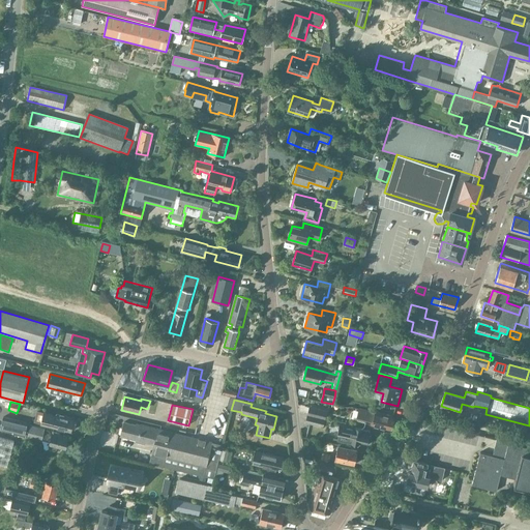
[(307,414),(325,418),(327,410),(310,406),(307,414)]
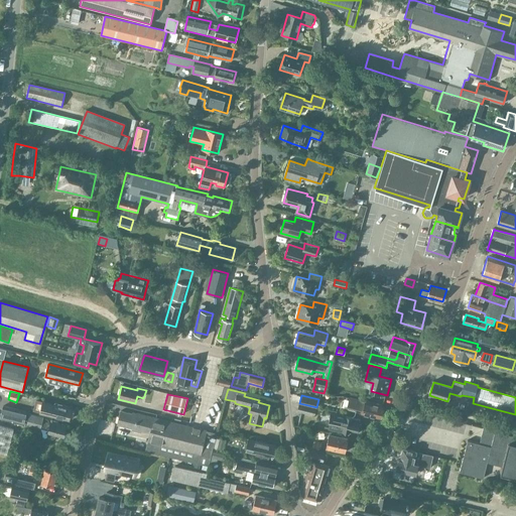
[(381,418),(383,409),(384,407),(349,398),(348,405),(347,409),(363,413),(381,418)]
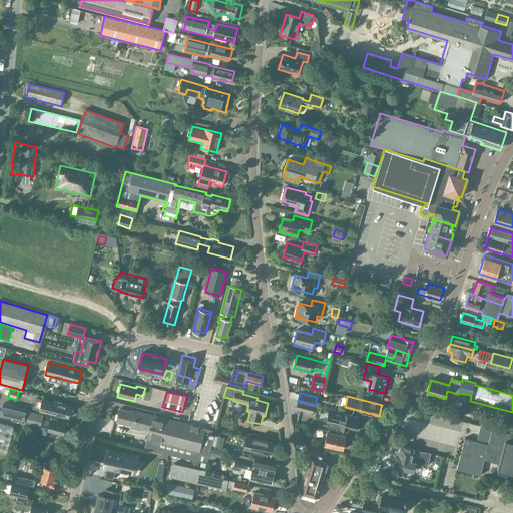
[(73,409),(71,408),(72,407),(43,400),(41,411),(69,418),(69,416),(71,416),(72,416),(74,410),(73,409)]
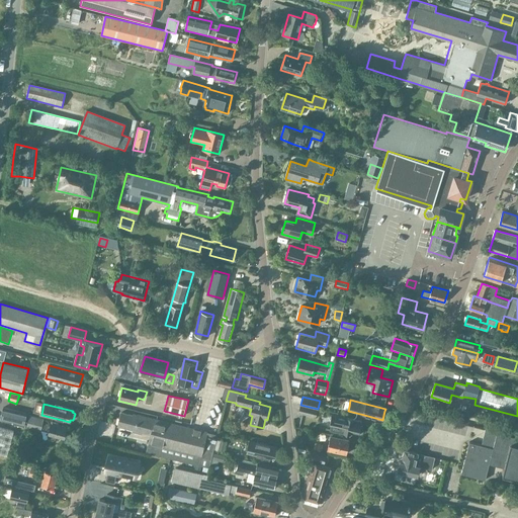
[(318,409),(305,407),(304,413),(316,416),(318,409)]
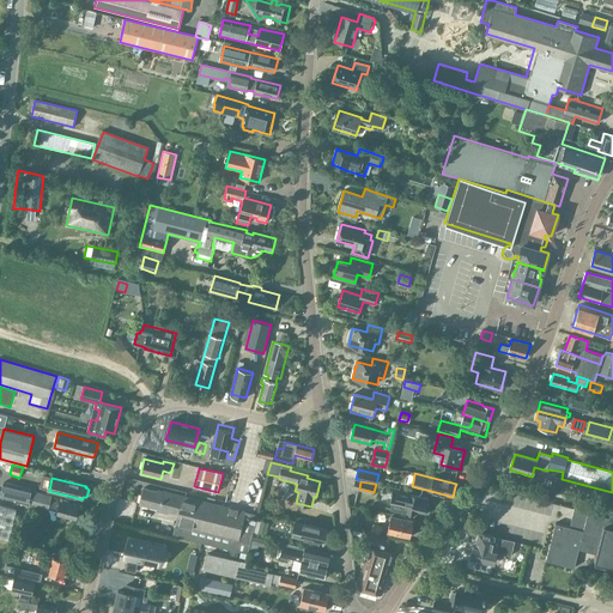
[(5,483),(1,496),(29,503),(32,489),(5,483)]
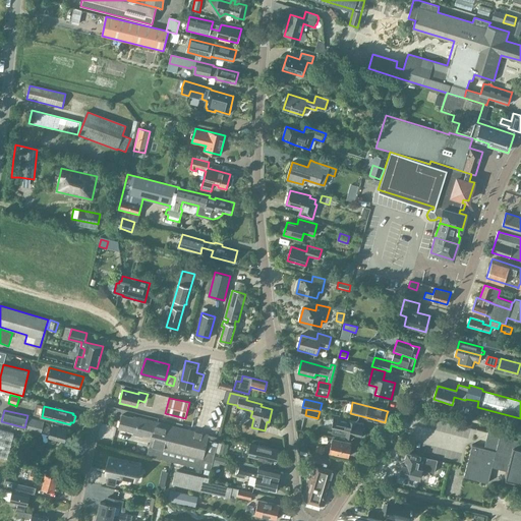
[(137,419),(122,415),(119,428),(152,437),(148,455),(211,470),(219,438),(191,430),(138,417),(137,419)]
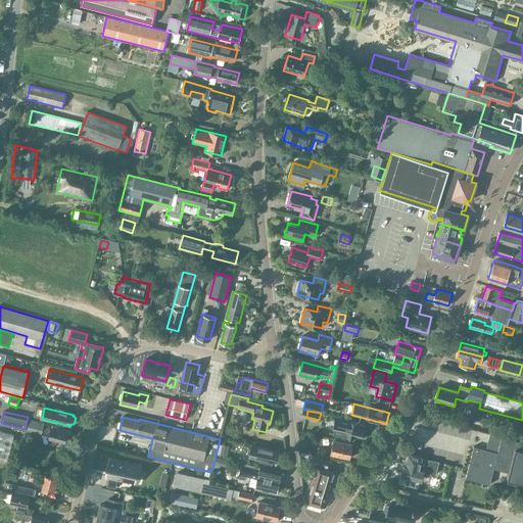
[(339,420),(335,419),(333,430),(334,430),(333,434),(353,439),(354,436),(365,438),(367,430),(365,430),(366,426),(339,420)]
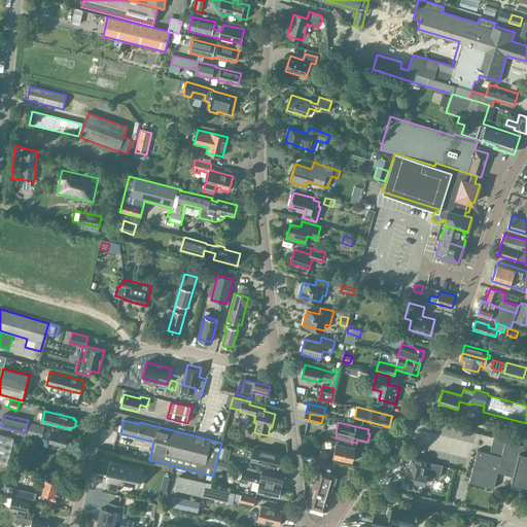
[(32,423),(28,435),(41,438),(41,437),(49,440),(48,445),(49,447),(55,448),(57,447),(58,445),(65,447),(68,434),(60,432),(61,430),(53,428),(51,433),(43,430),(44,426),(32,423)]
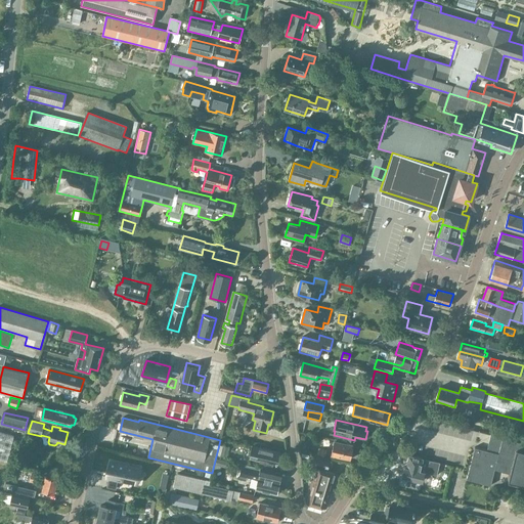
[(14,436),(0,432),(0,460),(7,462),(14,436)]
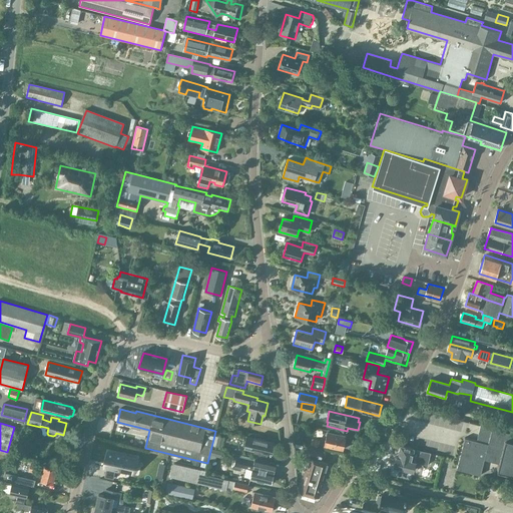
[(512,433),(481,426),(477,441),(465,438),(457,468),(481,474),(484,461),(498,464),(496,471),(499,472),(498,474),(512,477),(512,433)]
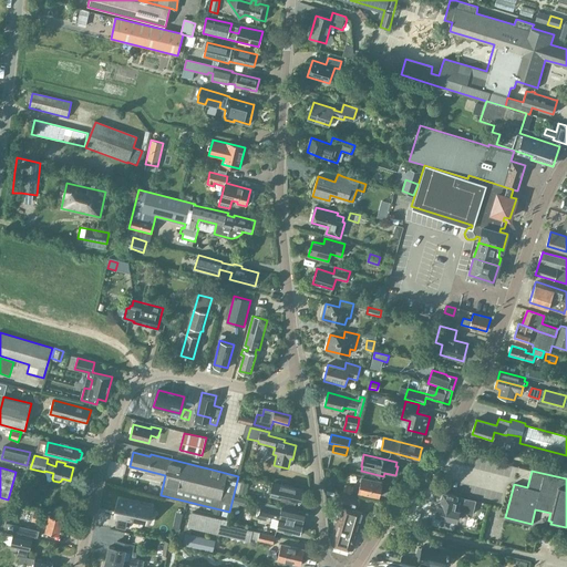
[(379,497),(382,482),(362,477),(359,493),(379,497)]
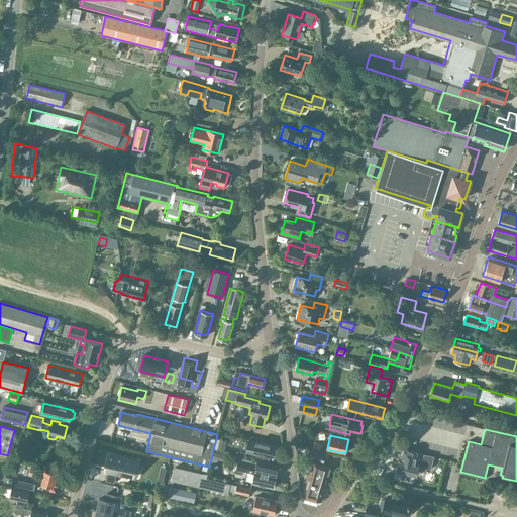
[(216,438),(214,448),(220,450),(223,440),(216,438)]
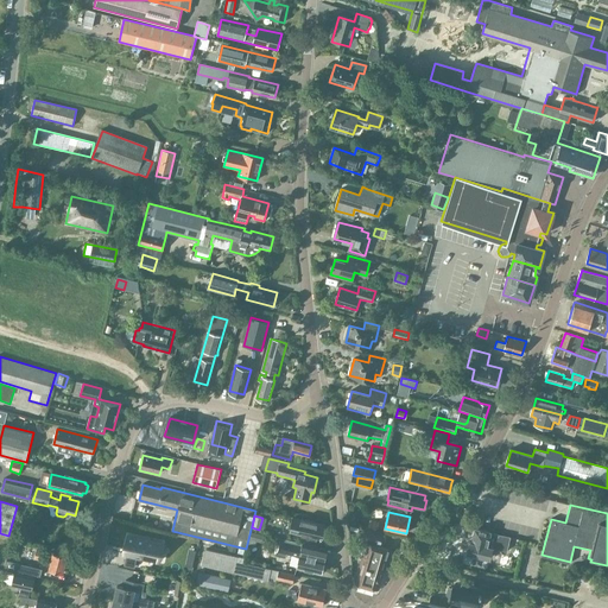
[(325,526),(292,517),(289,532),(322,539),(324,538),(327,538),(328,533),(327,532),(324,531),(325,526)]
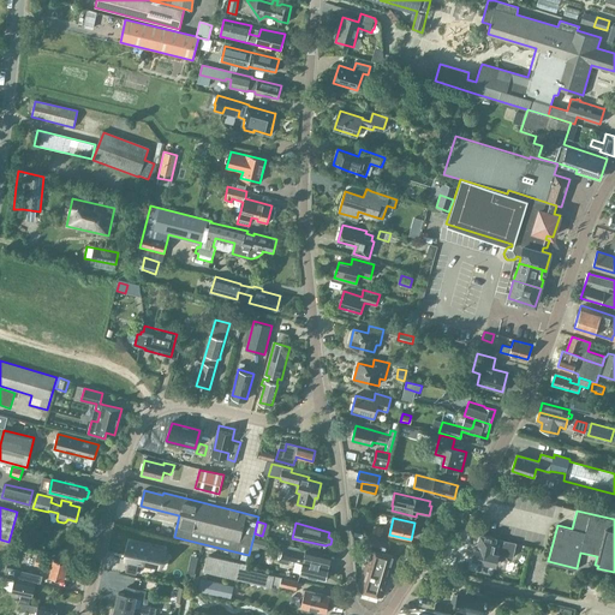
[(382,536),(383,529),(374,526),(372,533),(382,536)]
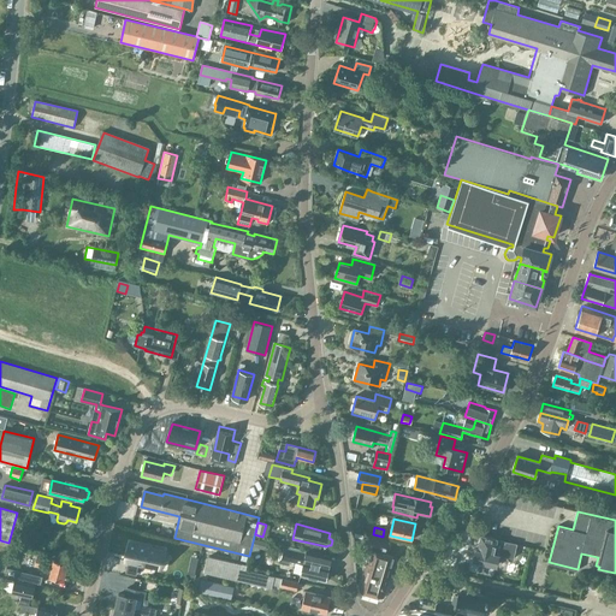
[(372,550),(360,590),(362,591),(363,590),(380,596),(383,597),(386,588),(389,579),(395,556),(385,554),(386,551),(389,551),(391,544),(389,543),(389,542),(371,535),(371,538),(366,535),(363,544),(368,545),(373,546),(372,550)]
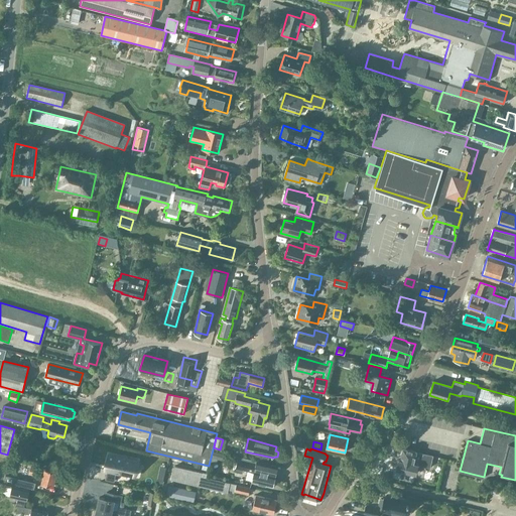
[(429,468),(432,456),(416,453),(416,452),(403,448),(401,460),(399,460),(396,469),(402,471),(400,477),(408,479),(410,472),(415,474),(417,465),(429,468)]
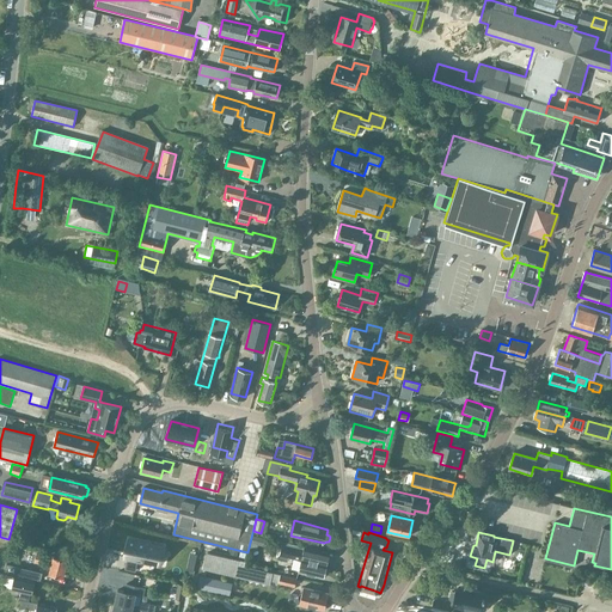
[(252,536),(250,542),(263,545),(265,538),(252,536)]
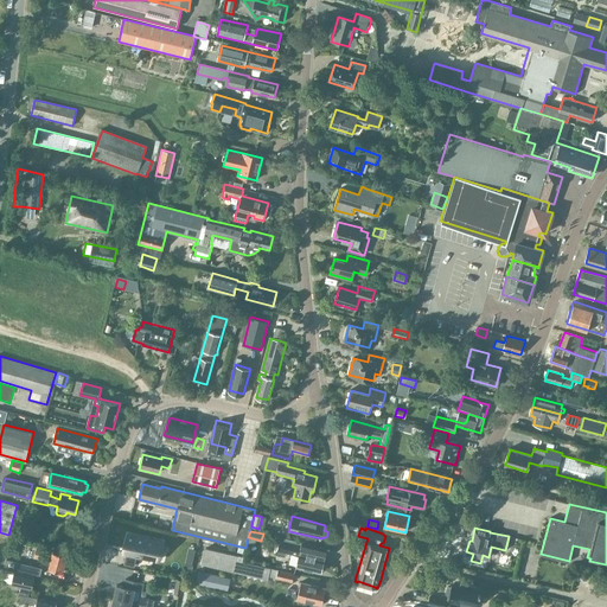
[(159,561),(163,542),(128,535),(125,548),(126,548),(125,553),(123,554),(126,554),(123,564),(134,567),(136,556),(159,561)]
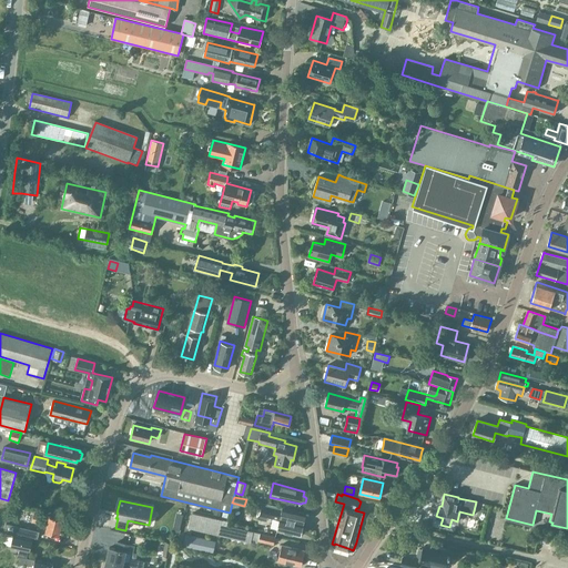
[(282,510),(271,508),(271,507),(262,505),(259,518),(267,520),(269,517),(280,520),(277,530),(284,531),(285,534),(287,535),(290,534),(301,536),(301,535),(303,534),(304,530),(302,527),(306,514),(294,510),(284,508),(282,508),(282,510)]
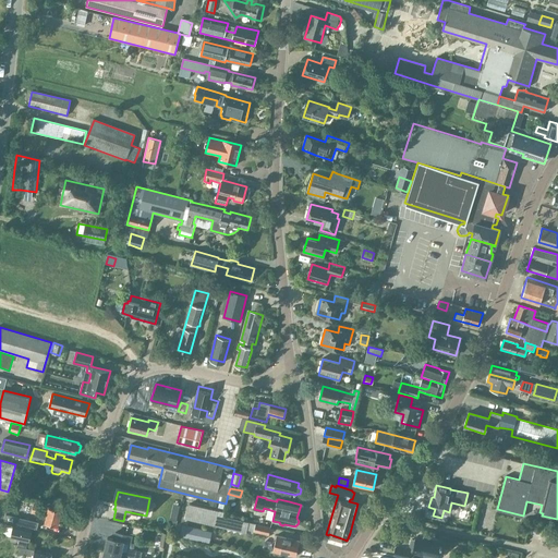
[(43,506),(35,504),(33,510),(41,511),(40,513),(48,516),(46,523),(58,526),(62,510),(50,507),(43,505),(43,506)]
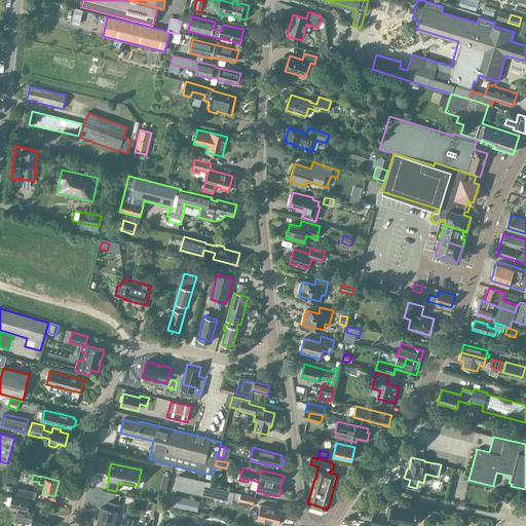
[(179,476),(176,489),(201,495),(203,485),(204,481),(179,476)]
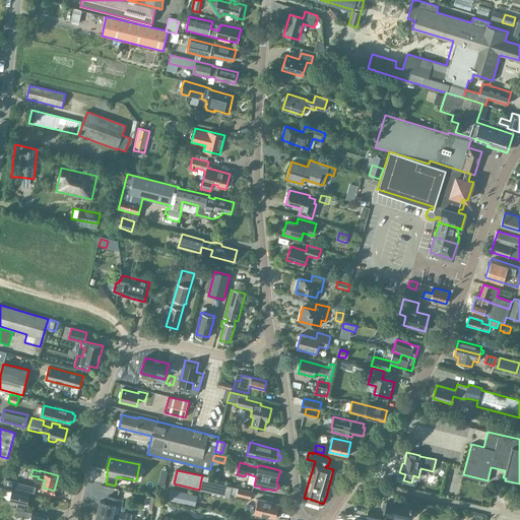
[(36,486),(5,479),(4,485),(35,494),(36,486)]
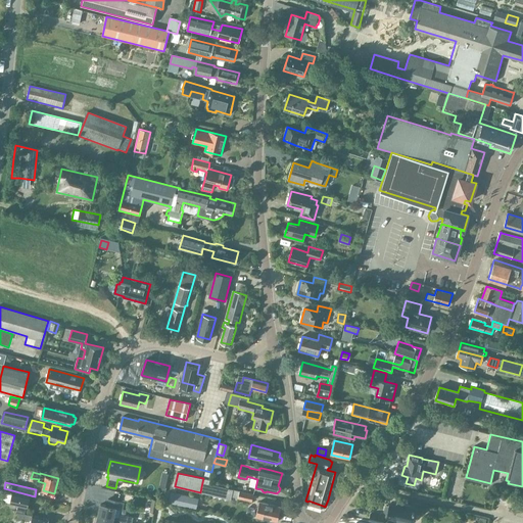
[(212,485),(210,494),(230,498),(231,496),(252,501),(253,494),(212,485)]
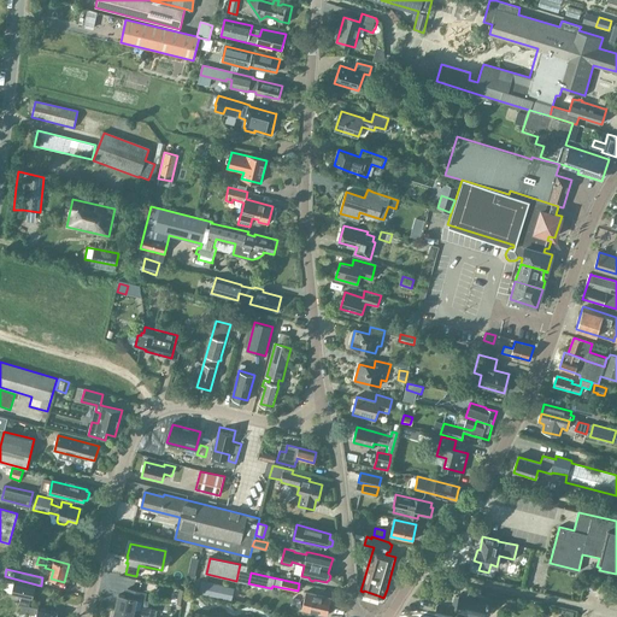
[(201,581),(199,593),(231,600),(235,588),(201,581)]
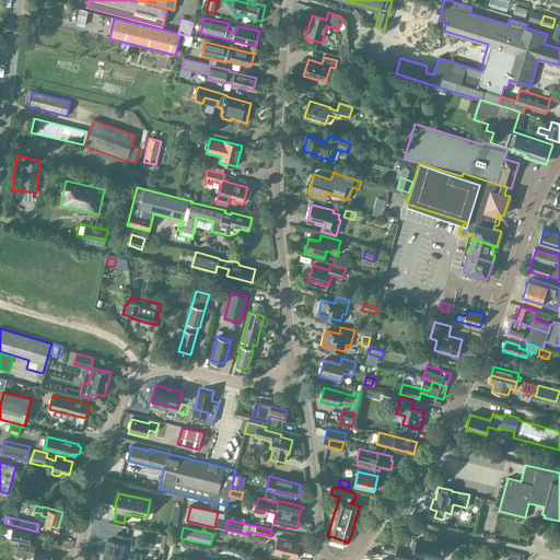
[(13,528),(11,539),(19,541),(28,543),(30,544),(32,532),(13,528)]
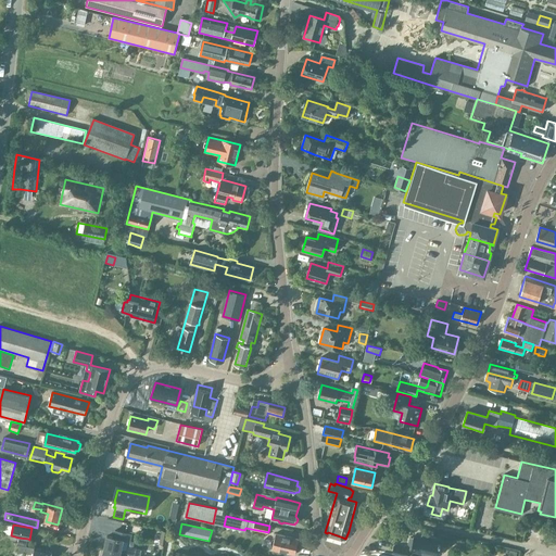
[(108,536),(104,550),(121,553),(125,553),(125,554),(133,555),(136,555),(140,555),(141,550),(127,547),(129,533),(115,530),(113,538),(108,536)]
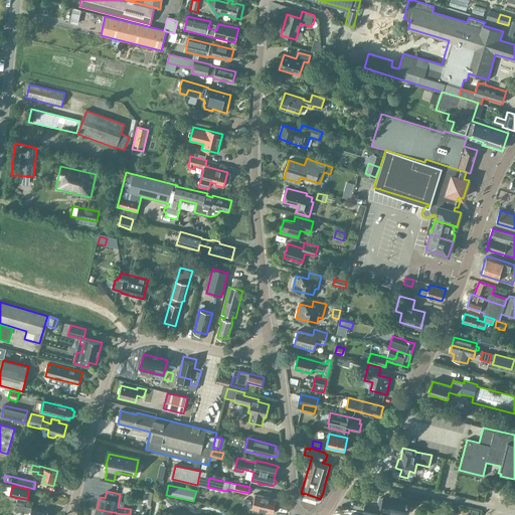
[(273,514),(277,499),(255,494),(252,509),(273,514)]
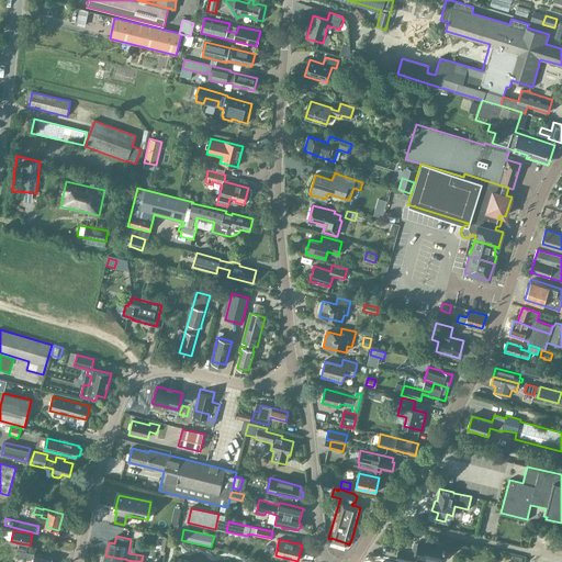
[(442,543),(427,540),(426,544),(419,543),(416,557),(441,561),(444,561),(445,552),(451,553),(453,542),(444,540),(442,543)]
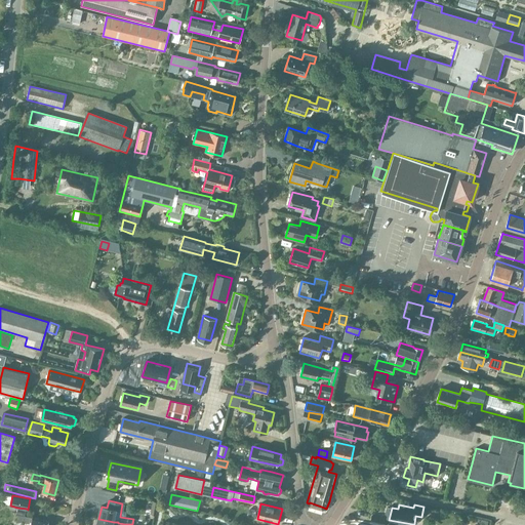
[(17,508),(16,514),(19,514),(17,521),(32,524),(31,524),(47,524),(48,522),(24,515),(25,515),(27,509),(17,508)]
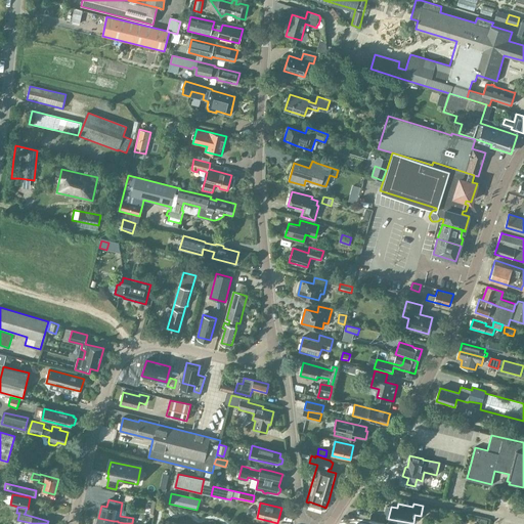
[(380,523),(384,523),(386,518),(372,515),(370,522),(380,523)]
